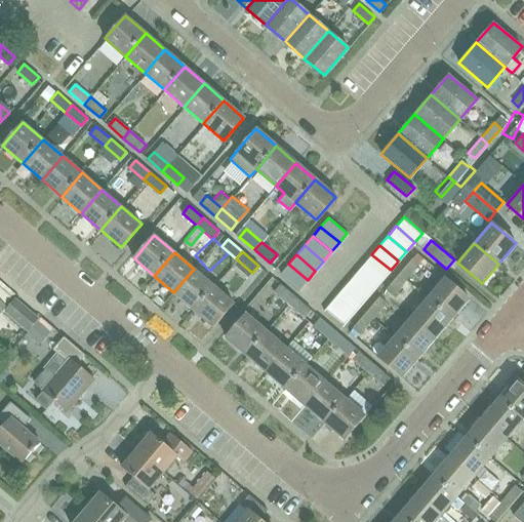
[(364,264),(383,280),(388,273),(391,270),(371,254),(369,256),(364,264)]
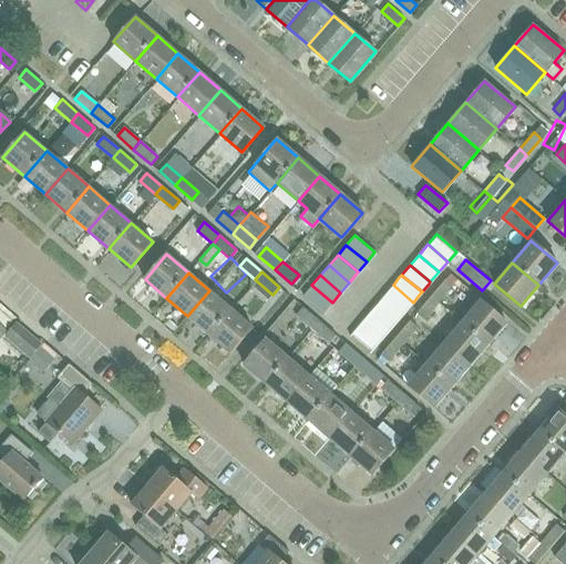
[(430,296),(436,303),(452,285),(444,278),(430,296)]
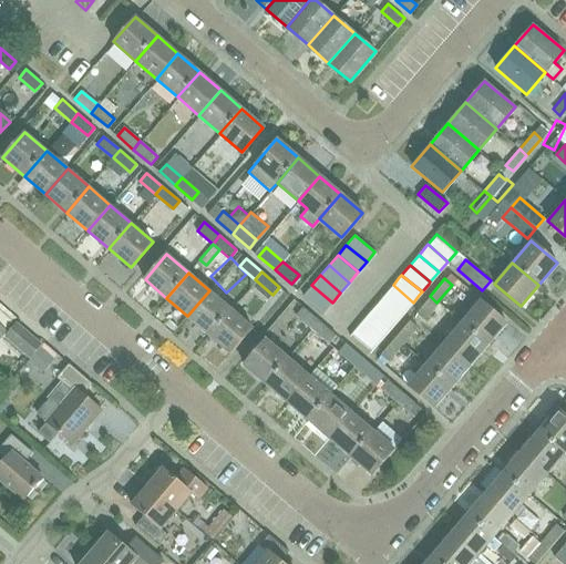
[(332,303),(311,285),(304,295),(323,313),(332,303)]
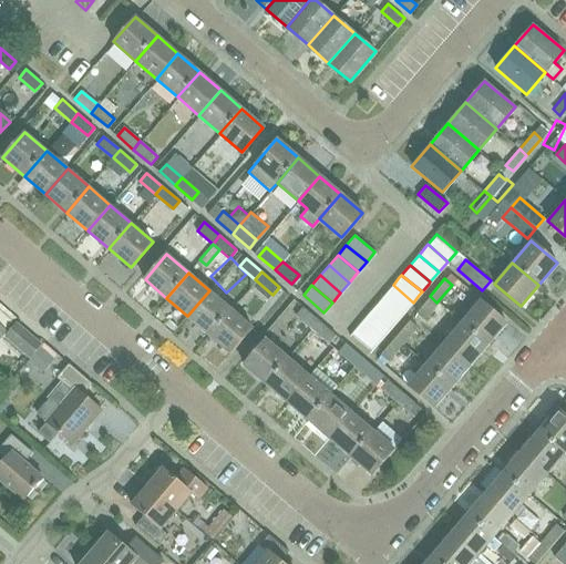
[(389,289),(384,295),(404,313),(409,307),(413,303),(393,285),(389,289)]
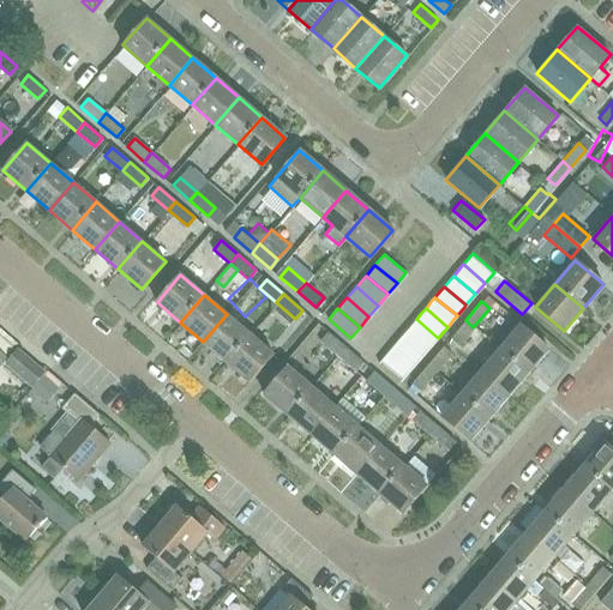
[(203,342),(226,361),(250,333),(227,314),(203,342)]
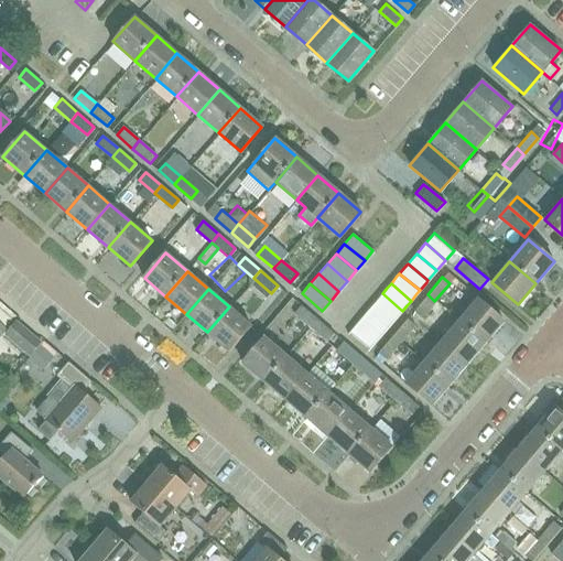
[(402,311),(382,293),(377,299),(374,303),(393,321),(397,316),(402,311)]
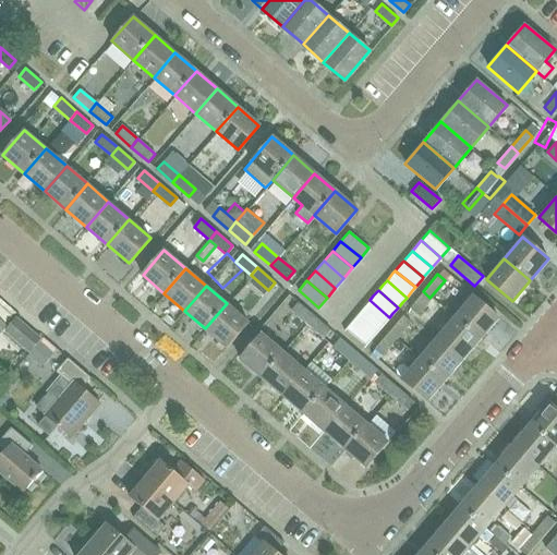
[(430,298),(423,291),(409,306),(416,313),(430,298)]
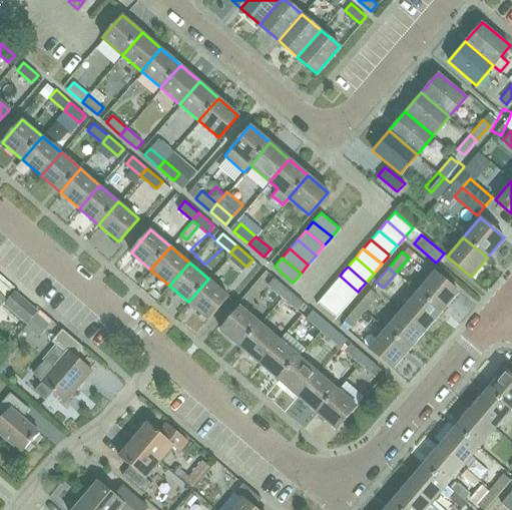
[(417,292),(441,312),(457,293),(434,273),(417,292)]
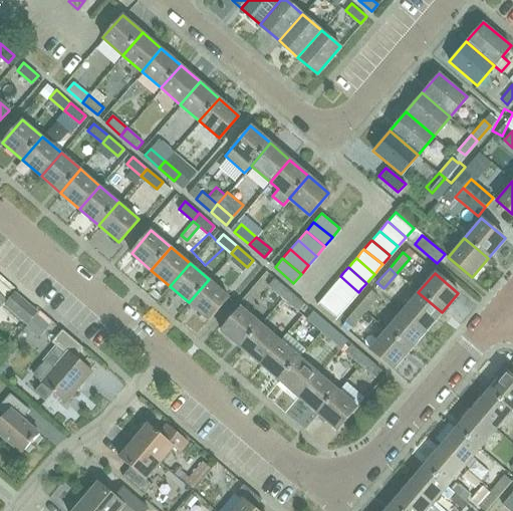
[(334,283),(332,285),(350,301),(352,298),(358,292),(340,276),(334,283)]
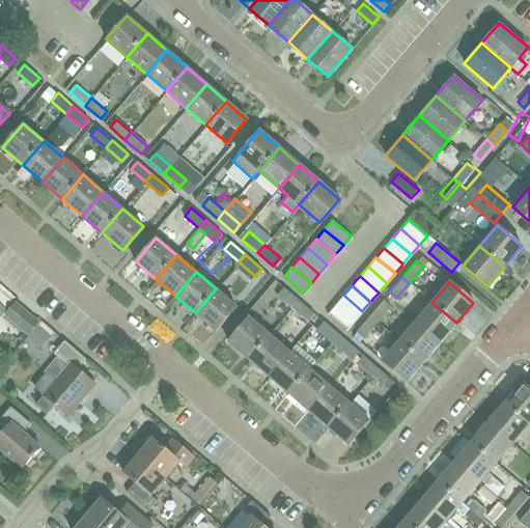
[(291,308),(298,300),(283,287),(276,295),(291,308)]
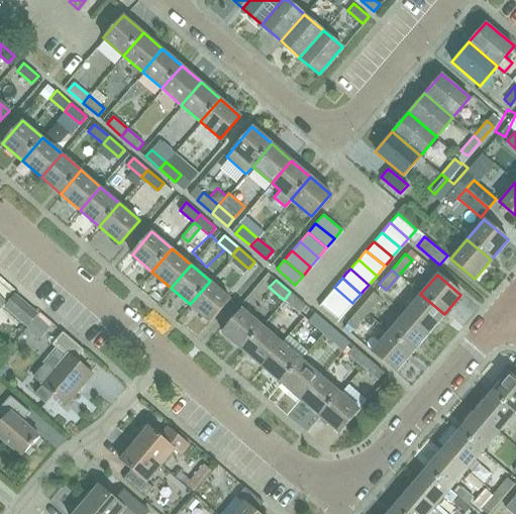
[(210,281),(190,304),(210,321),(230,298),(210,281)]
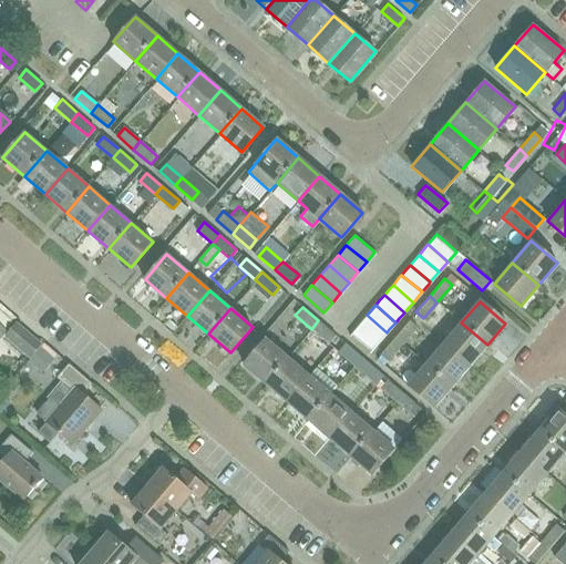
[(387,332),(367,315),(359,324),(358,325),(378,342),(380,341),(387,332)]
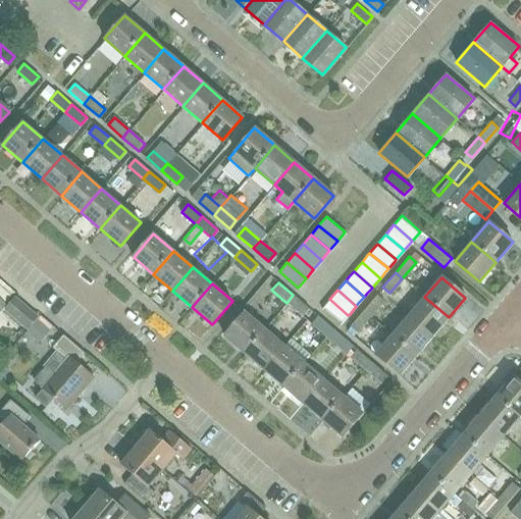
[(309,309),(293,295),(287,303),(303,316),(309,309)]
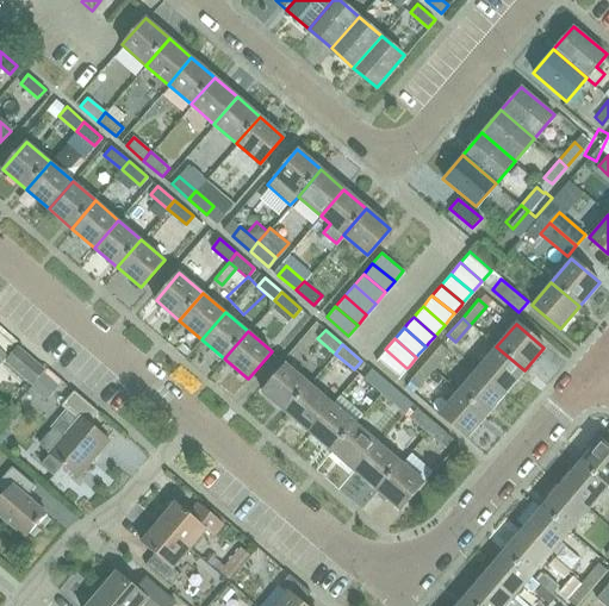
[(424,362),(433,369),(447,351),(440,344),(424,362)]
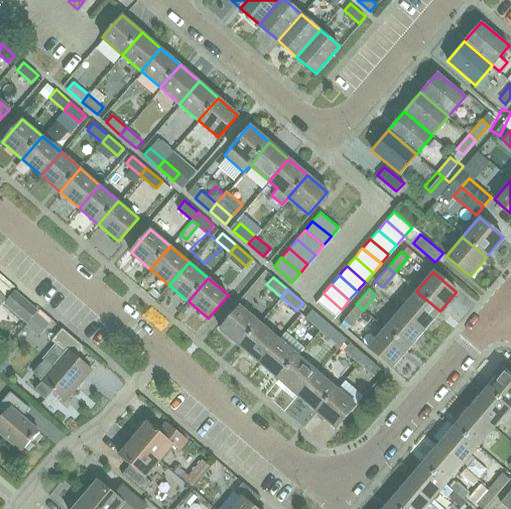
[(440,311),(416,291),(400,310),(424,330),(440,311)]
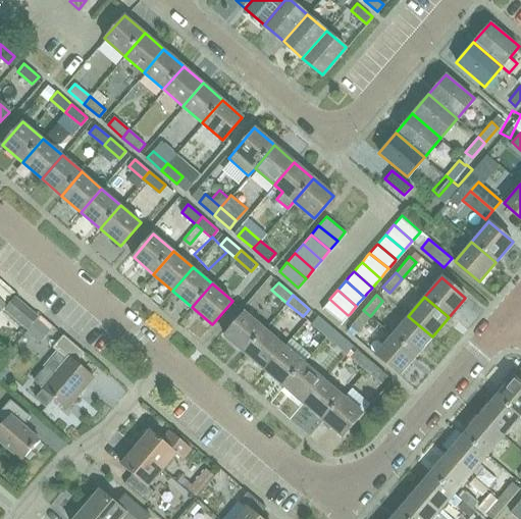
[(38,319),(38,318),(15,299),(6,310),(29,329),(38,319)]
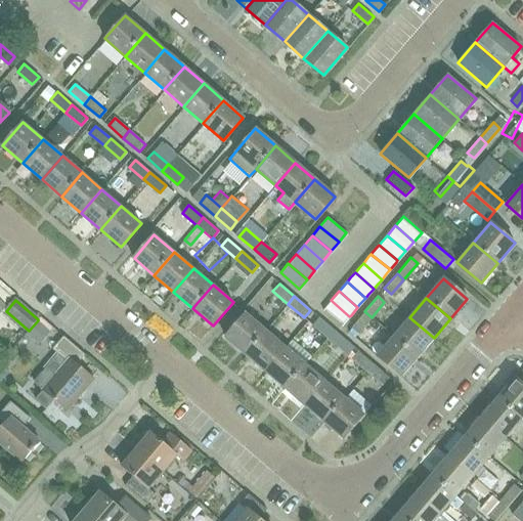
[(349,316),(331,300),(322,309),(342,326),(349,316)]
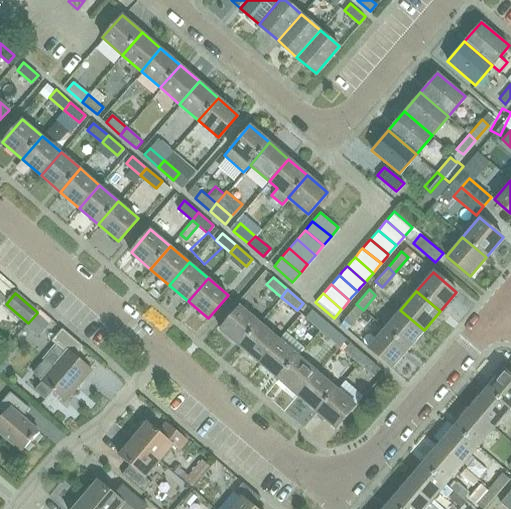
[(363,310),(356,304),(343,319),(350,325),(363,310)]
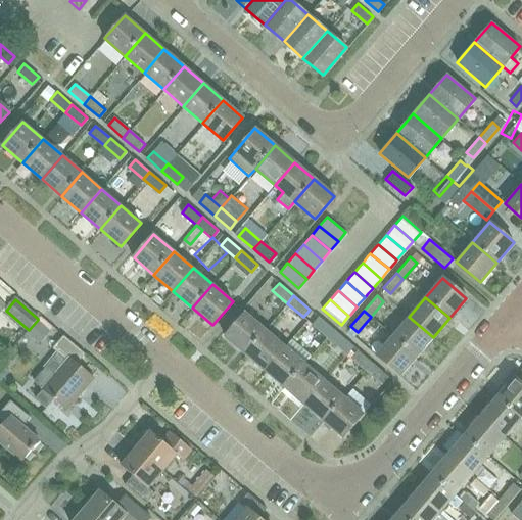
[(245,352),(265,329),(245,313),(225,335),(245,352)]
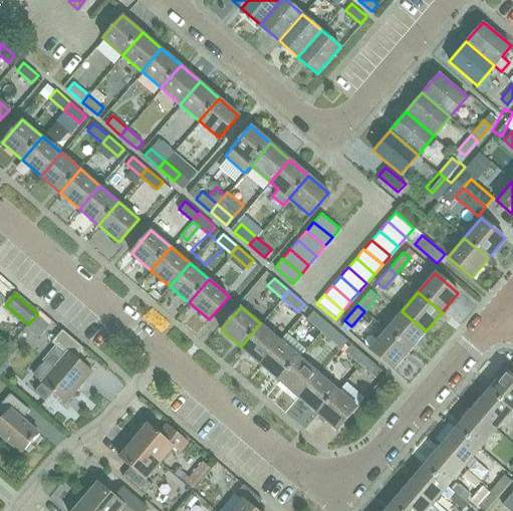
[(306,318),(321,331),(327,324),(312,311),(306,318)]
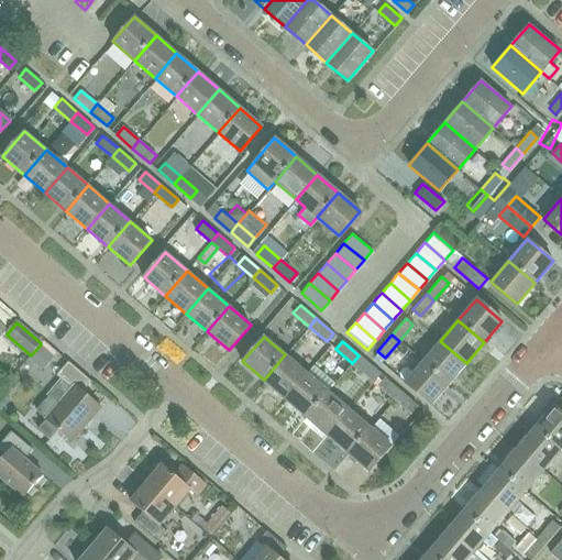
[(422,361),(449,383),(466,363),(440,341),(422,361)]
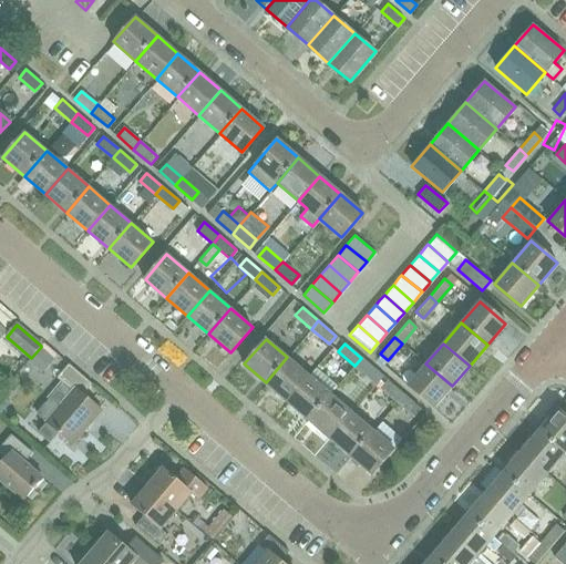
[(41,347),(31,358),(29,360),(41,370),(52,357),(41,347)]
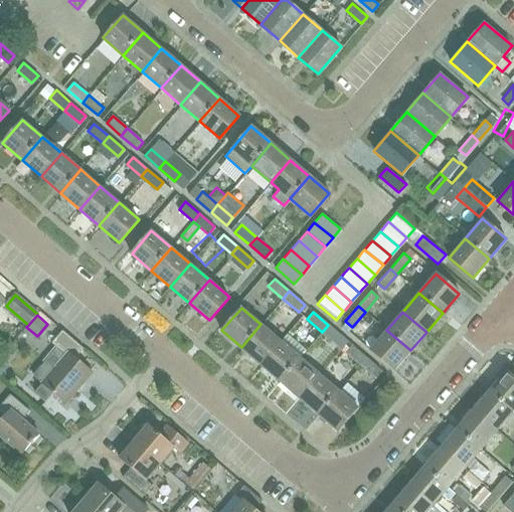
[(281,341),(261,324),(241,347),(261,364),(281,341)]
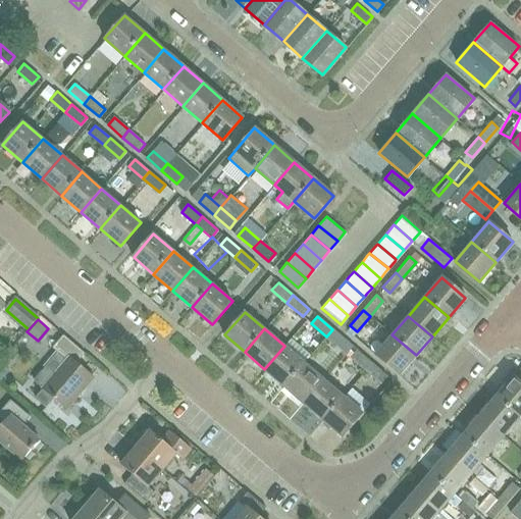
[(332,329),(326,336),(342,350),(348,343),(332,329)]
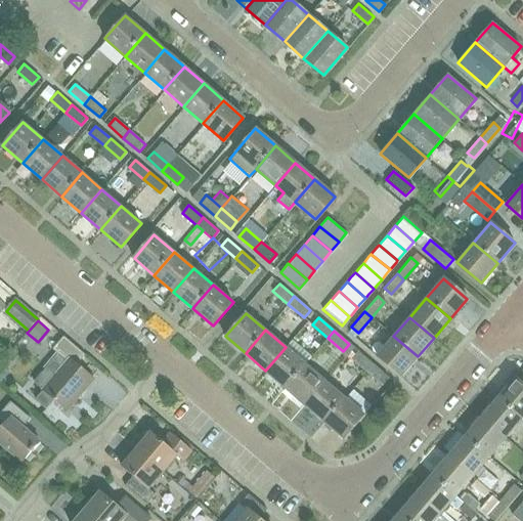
[(418,356),(393,336),(377,356),(400,377),(418,356)]
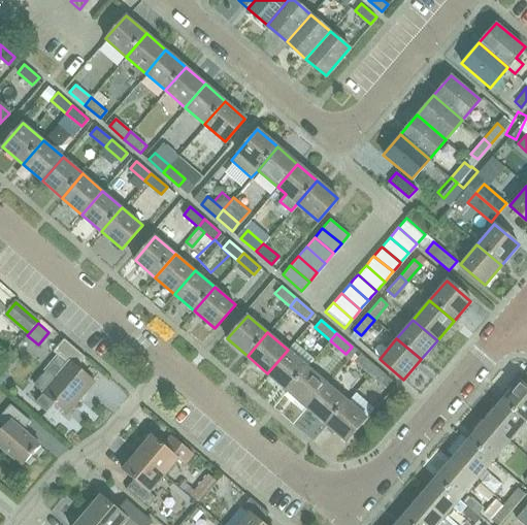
[(44,369),(34,383),(43,391),(42,392),(44,393),(36,402),(47,413),(55,402),(68,414),(96,382),(78,367),(87,358),(65,339),(55,352),(58,355),(67,363),(55,379),(44,369)]
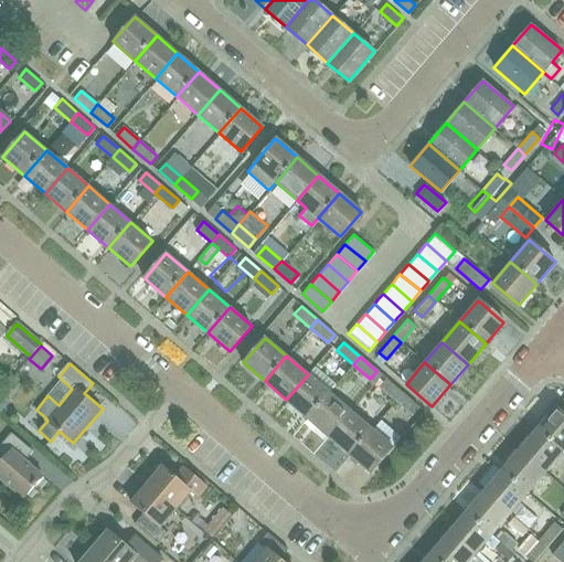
[(308,374),(286,400),(307,417),(329,392),(308,374)]
